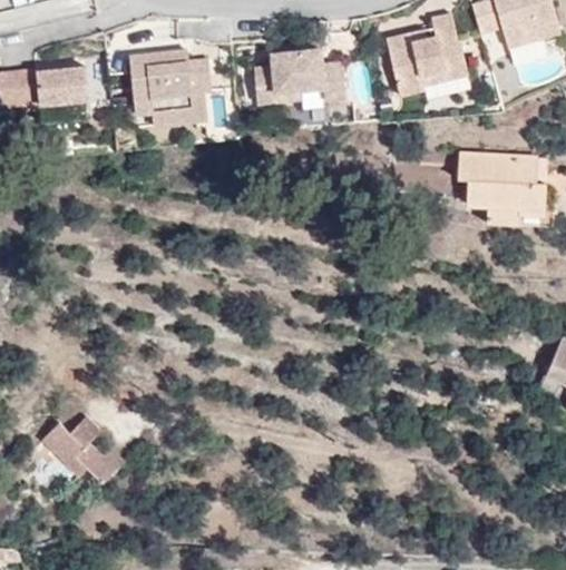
[(472,8),(480,35),(500,28),(507,48),(560,32),(549,0),(491,0),(493,2),(472,8)]
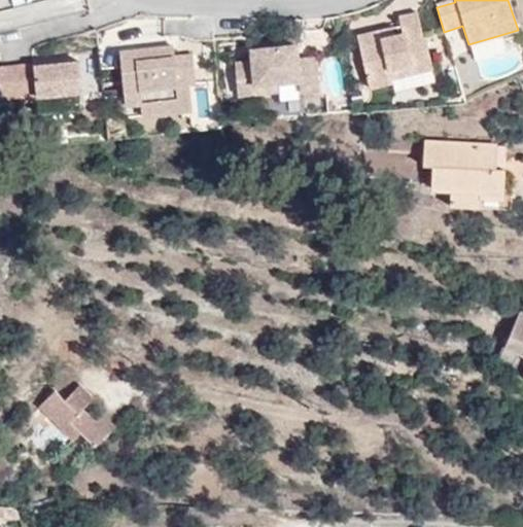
[(382,37),(380,29),(357,33),(369,86),(392,81),(391,77),(432,68),(425,37),(422,38),(417,11),(398,15),(402,32),(394,34),(382,37)]
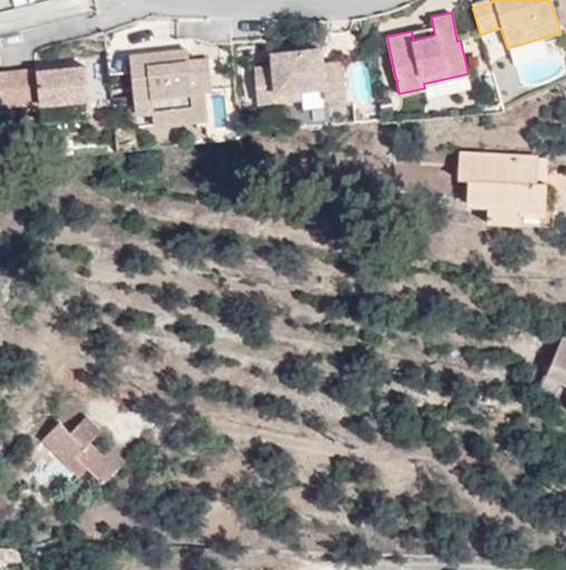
[(425,28),(411,31),(413,40),(427,37),(425,28)]
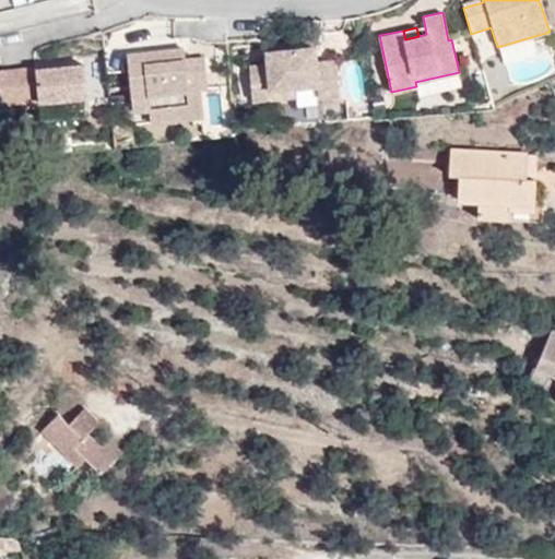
[(315,46),(267,50),(268,63),(249,66),(254,98),(272,96),(271,88),(318,83),(318,91),(318,94),(340,92),(337,58),(316,61),(315,46)]
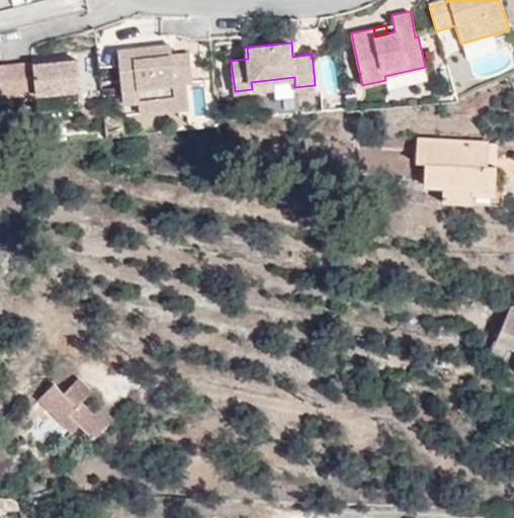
[(170,45),(116,52),(123,103),(140,101),(162,98),(164,110),(189,107),(185,82),(183,66),(190,65),(189,53),(171,55),(170,45)]
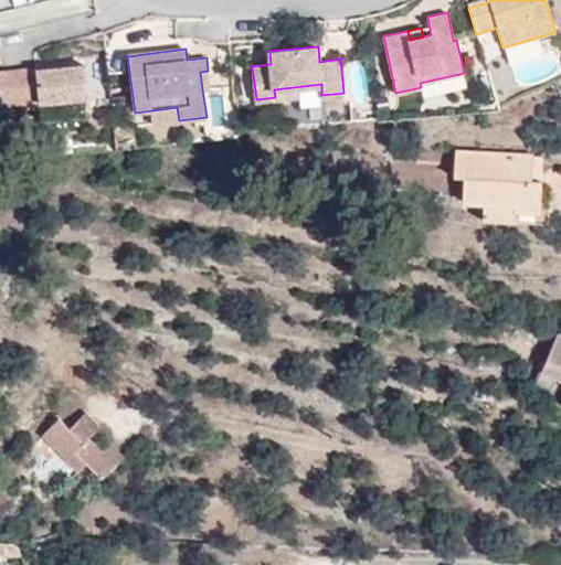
[(34,66),(18,67),(20,102),(39,99),(39,102),(86,96),(83,65),(34,71),(34,66)]
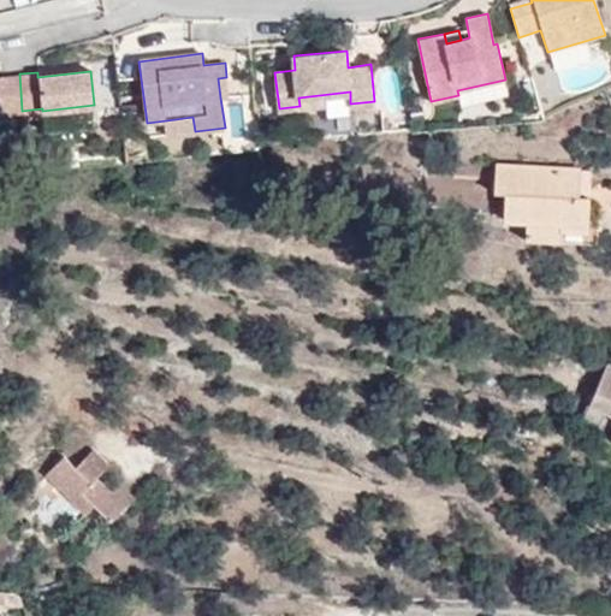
[(229,95),(226,77),(218,78),(220,98),(229,95)]
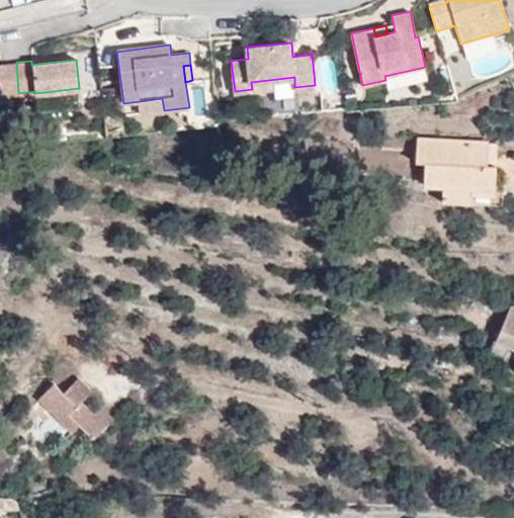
[(251,82),(252,89),(294,84),(294,77),(251,82)]
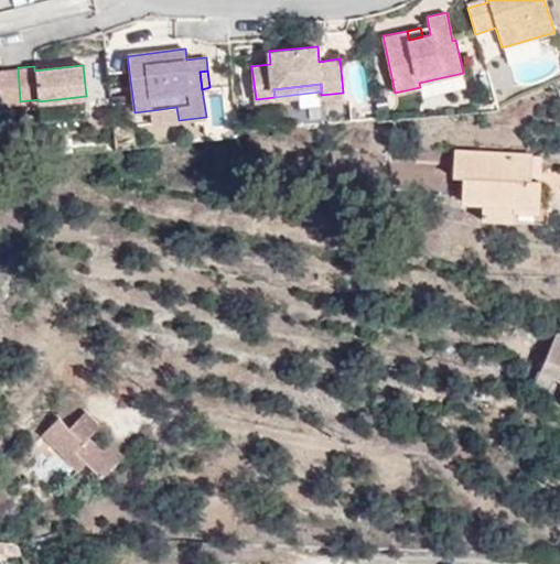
[(153,123),(179,120),(176,107),(152,110),(153,123)]
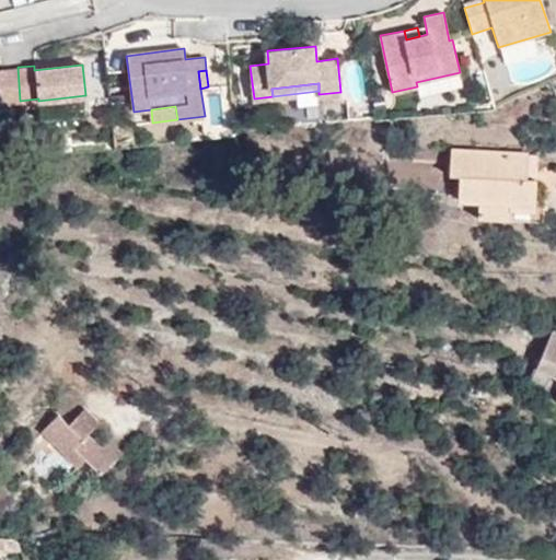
[(523,181),(525,155),(448,152),(446,177),(458,178),(455,200),(476,201),(475,220),(541,222),(542,206),(532,205),(533,182),(523,181)]
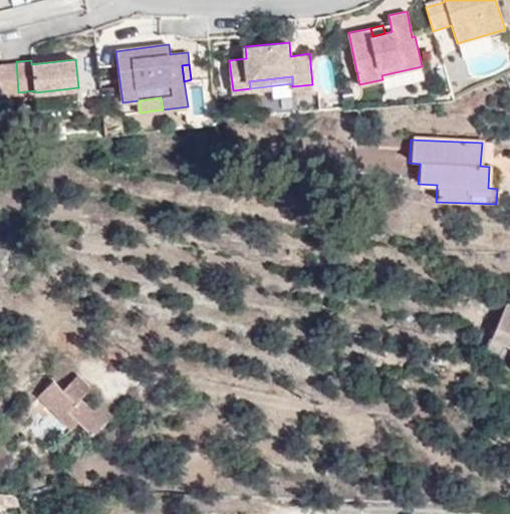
[(491,143),(482,143),(480,166),(489,167),(491,143)]
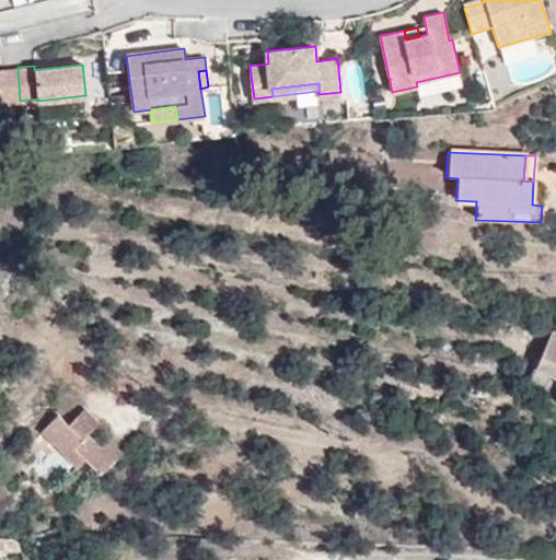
[(555,401),(555,336),(549,334),(526,383),(555,396),(554,400),(555,401)]
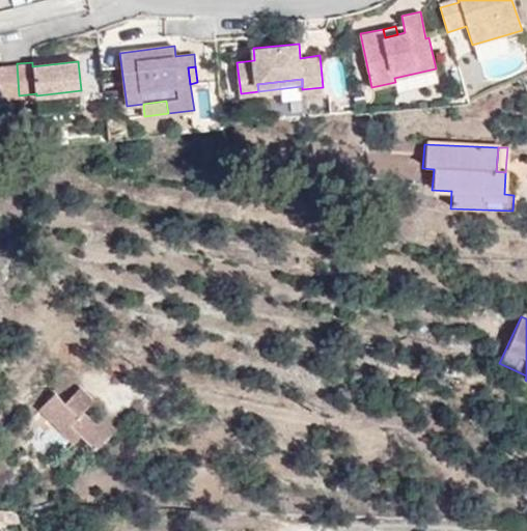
[(93,451),(106,437),(93,425),(80,412),(89,402),(77,390),(62,404),(52,395),(37,411),(72,444),(79,438),(93,451)]
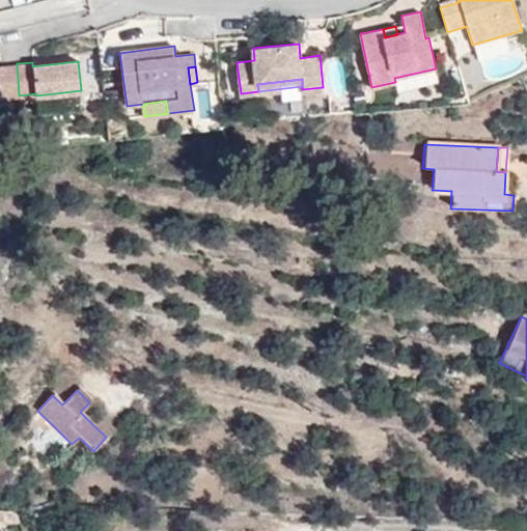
[(93,425),(106,437),(113,429),(100,417),(93,425)]
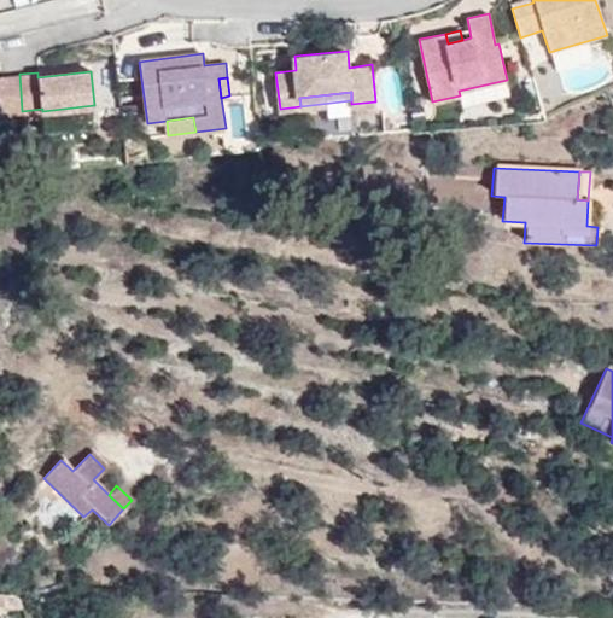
All buildings are outlined.
